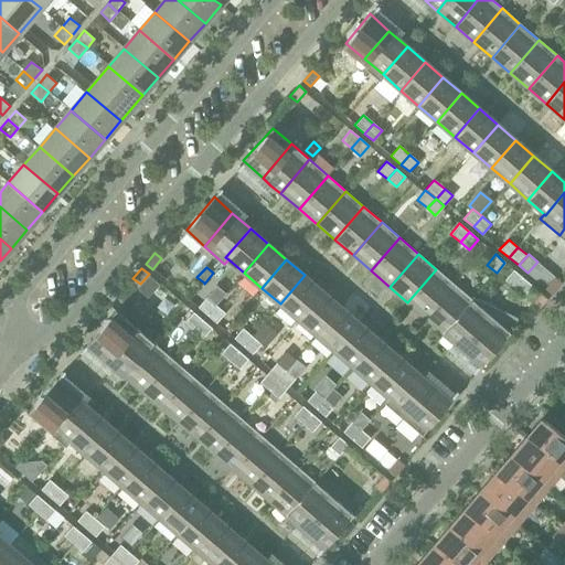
[(407,302),(426,318),(455,285),(436,269),(407,302)]
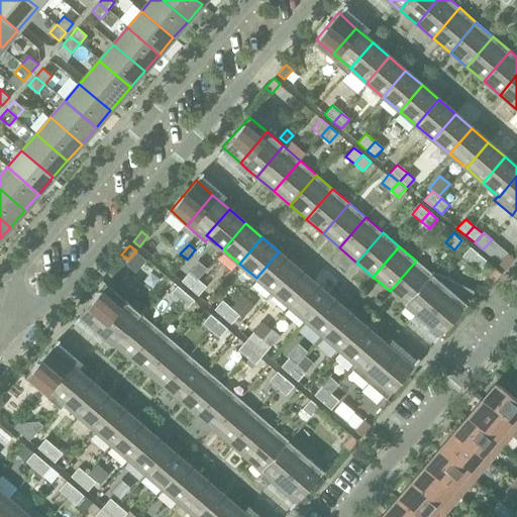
[(461,256),(471,264),(479,254),(470,247),(461,256)]
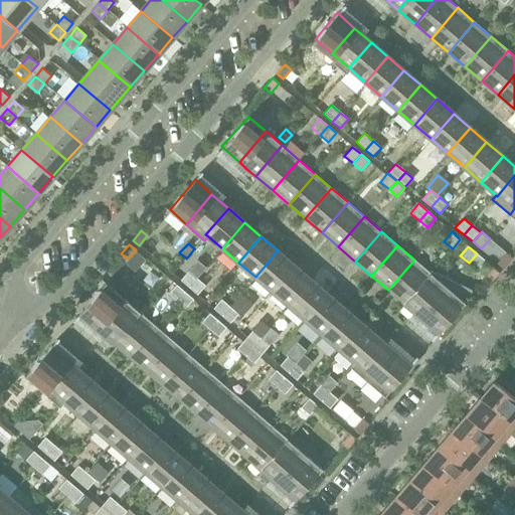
[(294,265),(278,250),(255,277),(272,291),(294,265)]
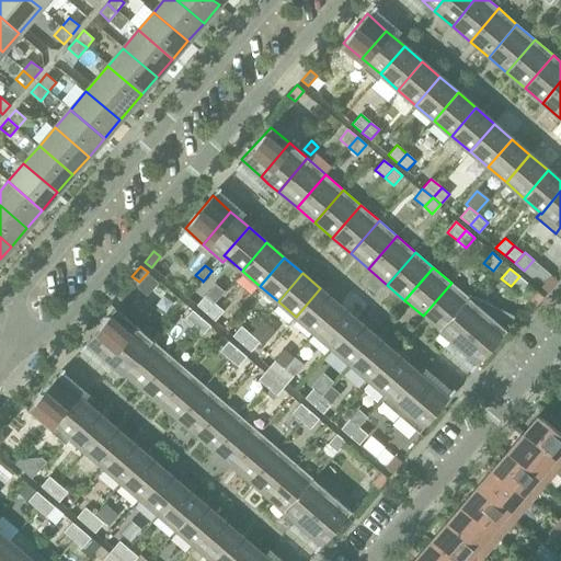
[(136,287),(147,296),(158,283),(148,274),(136,287)]
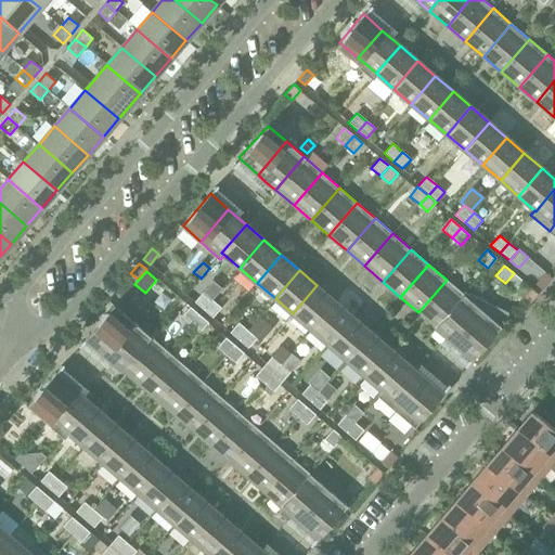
[(514,291),(523,281),(514,273),(505,283),(514,291)]
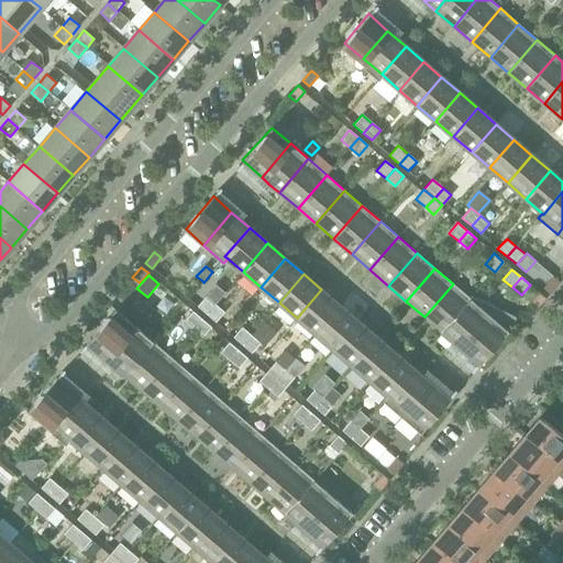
[(551,277),(542,287),(550,293),(559,283),(551,277)]
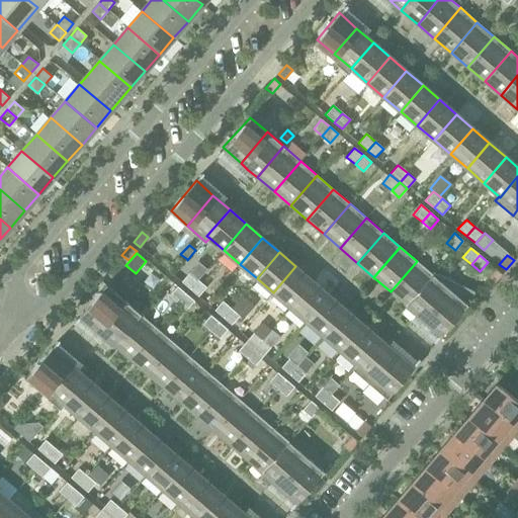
[(417,261),(391,291),(407,306),(433,275),(432,274),(417,261)]
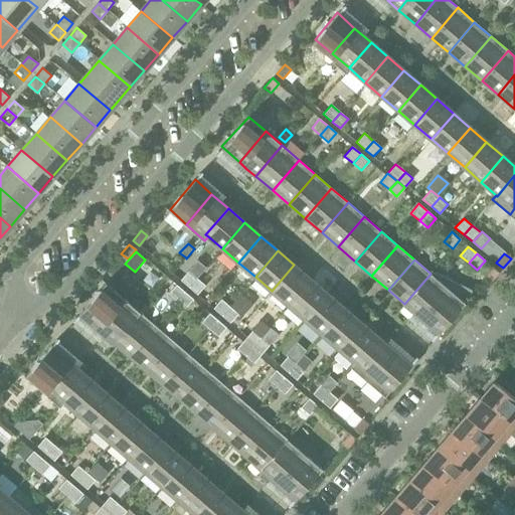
[(311,280),(294,265),(272,291),(289,306),(311,280)]
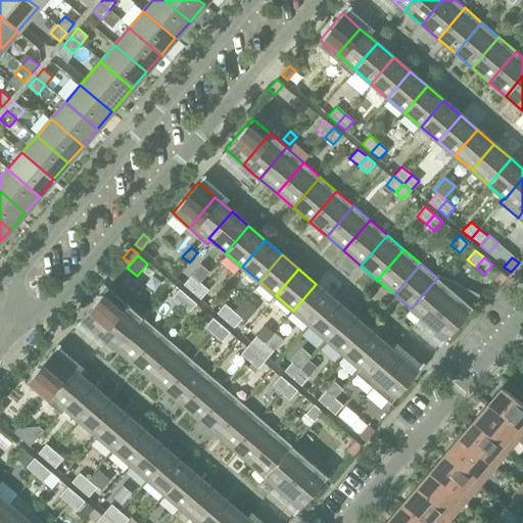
[(507,277),(501,272),(492,281),(498,286),(507,277)]
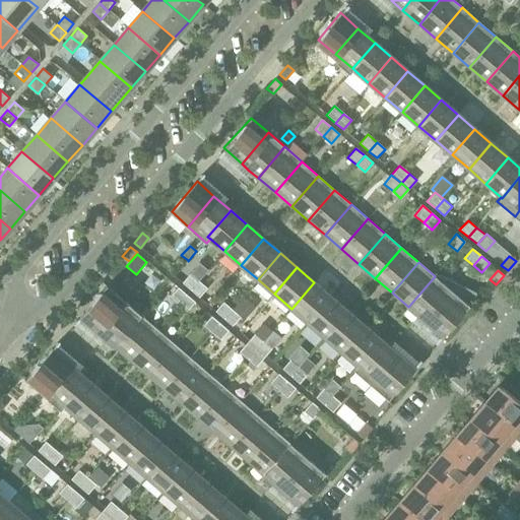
[(182,282),(190,290),(198,280),(190,273),(182,282)]
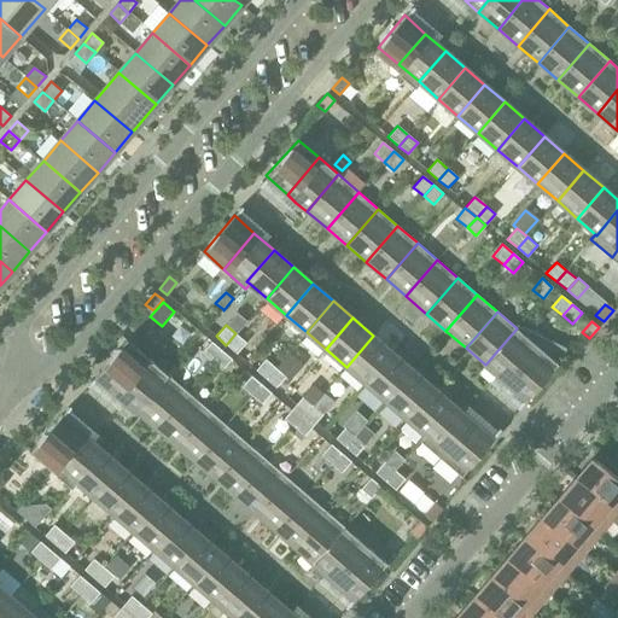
[(485,365),(505,382),(543,338),(517,325),(516,327),(517,328),(485,365)]
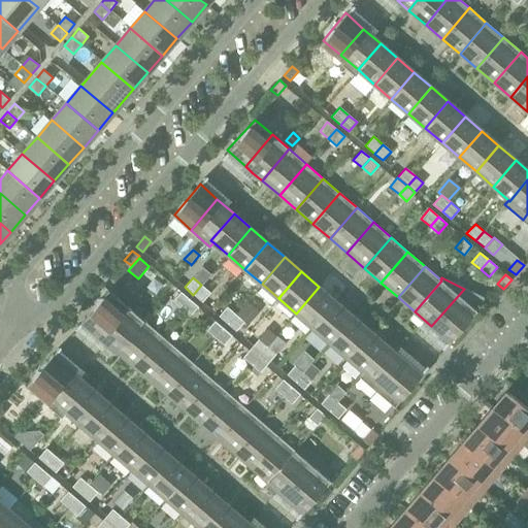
[(201,302),(210,309),(219,300),(219,299),(220,298),(211,291),(209,293),(201,285),(193,295),(202,302),(201,302)]
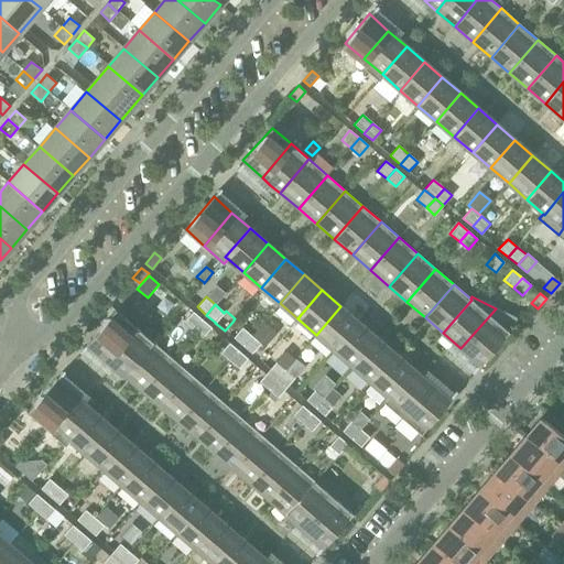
[(358,322),(340,306),(316,335),(334,350),(358,322)]
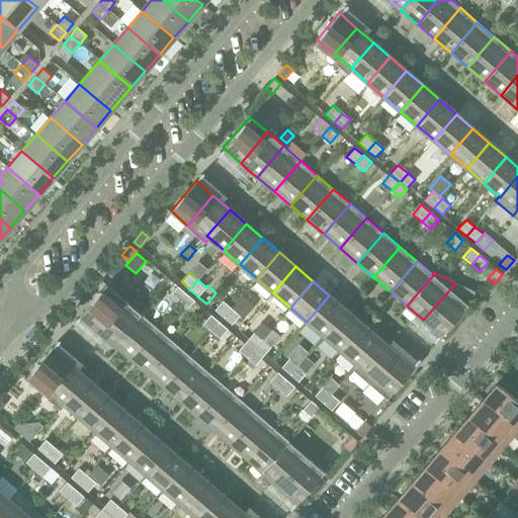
[(475,292),(455,283),(423,320),(441,335),(466,305),(465,304),(475,292)]
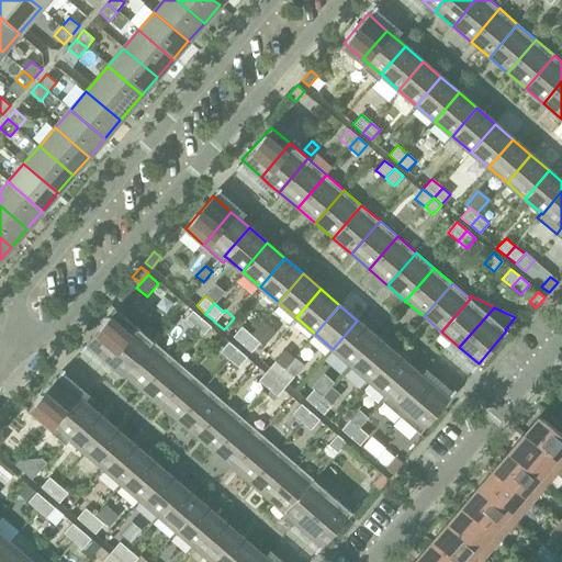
[(86,341),(105,358),(133,325),(114,308),(86,341)]
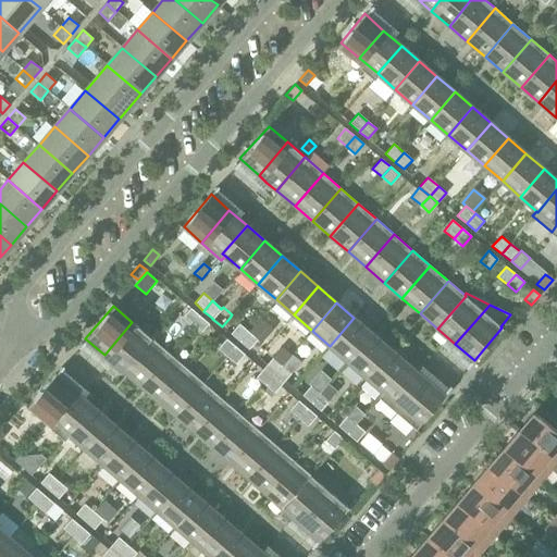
[(183,318),(190,325),(199,316),(190,308),(183,318)]
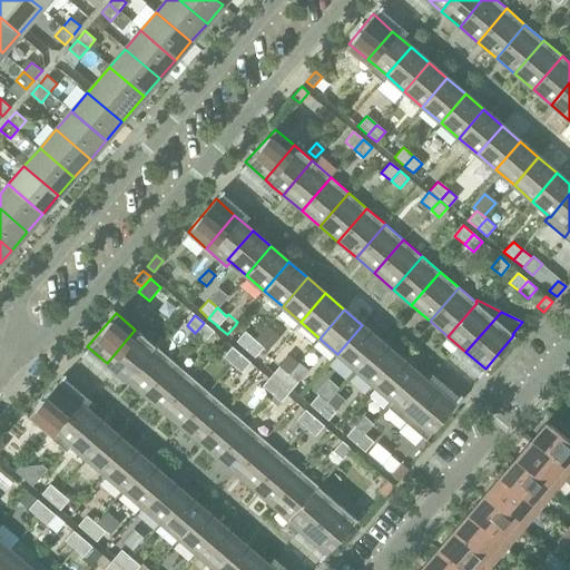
[(214,331),(204,323),(195,333),(205,342),(214,331)]
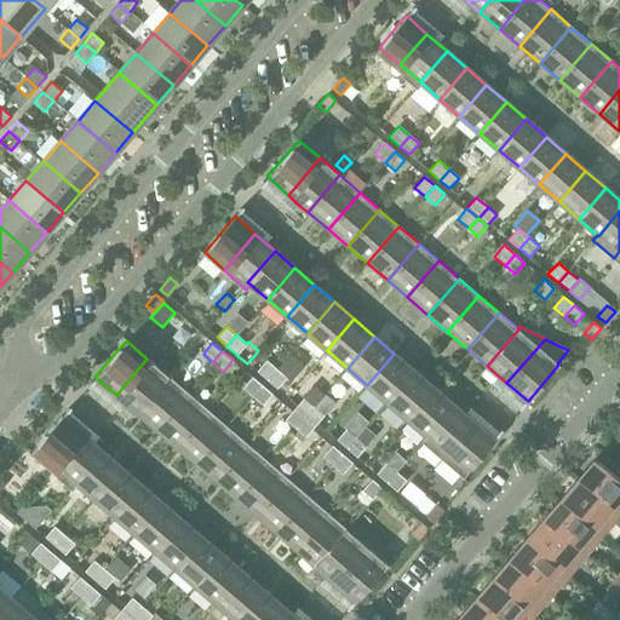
[(257,372),(267,379),(275,368),(267,361),(267,360),(257,352),(247,363),(257,372)]
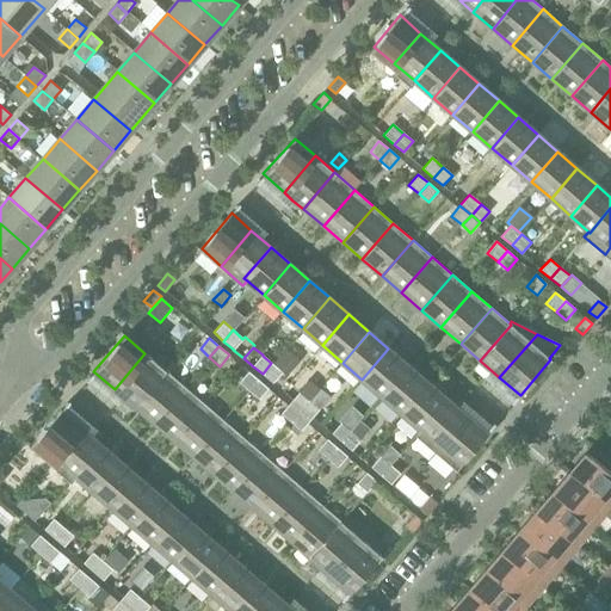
[(407,365),(388,349),(362,380),(381,396),(407,365)]
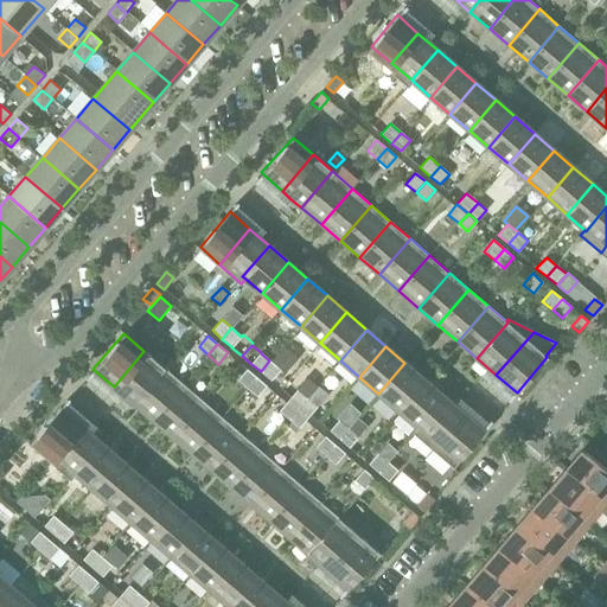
[(159,372),(161,374),(165,369),(144,351),(114,387),(133,403),(159,372)]
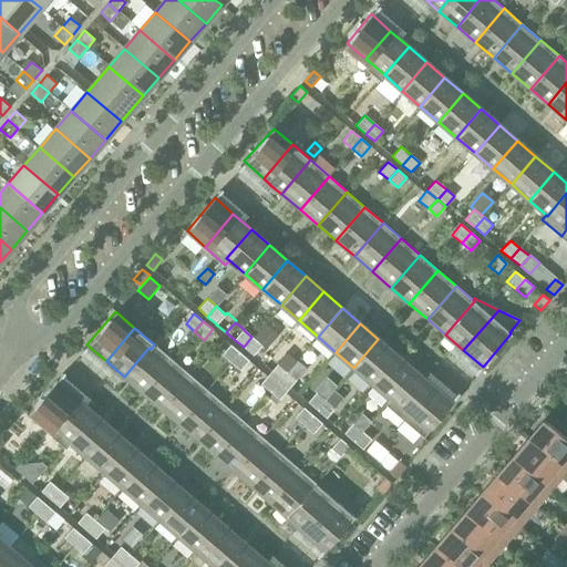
[(261,346),(251,337),(244,347),(254,356),(261,346)]
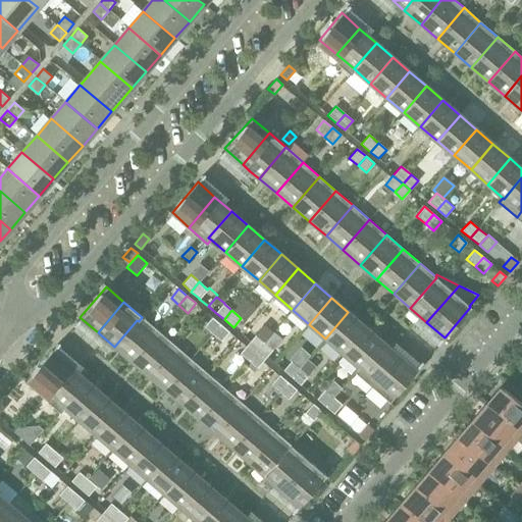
[(365,326),(348,312),(325,338),(343,353),(365,326)]
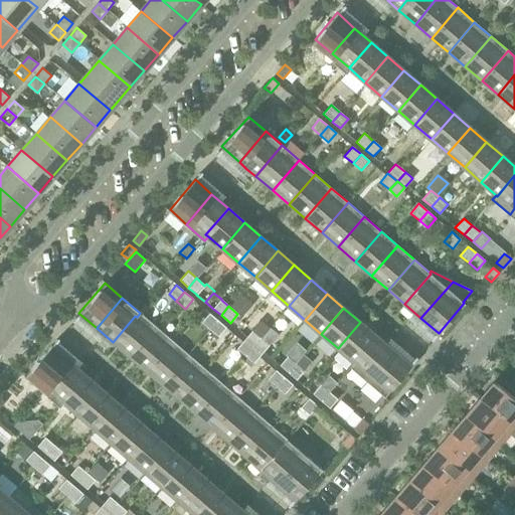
[(201,322),(210,330),(218,321),(209,313),(201,322)]
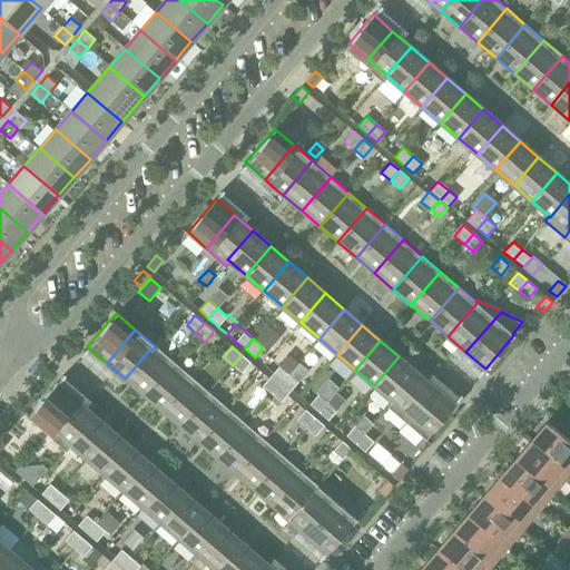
[(125,379),(143,394),(168,365),(154,353),(151,351),(149,350),(125,379)]
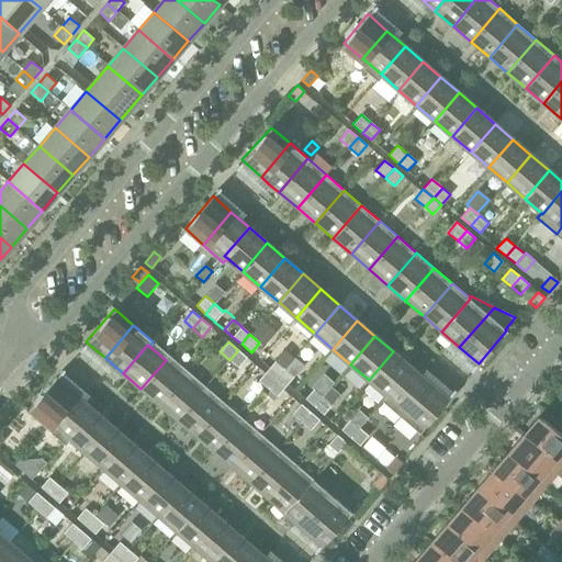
[(238,350),(229,360),(238,367),(246,358),(238,350)]
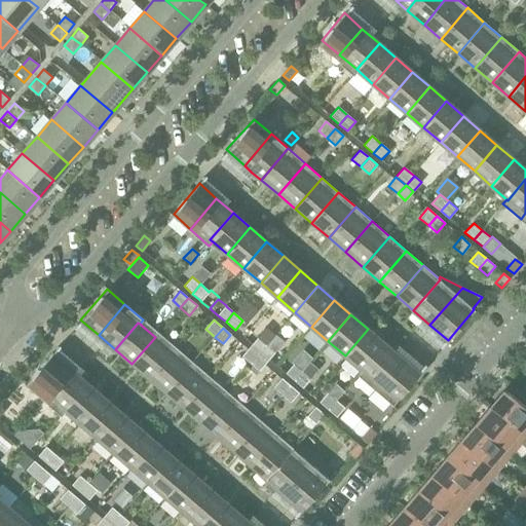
[(362,370),(384,344),(368,329),(345,355),(362,370)]
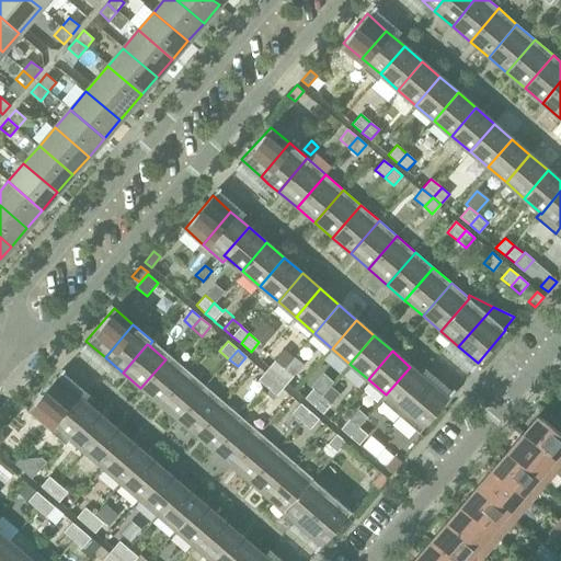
[(140,388),(159,403),(183,375),(165,359),(140,388)]
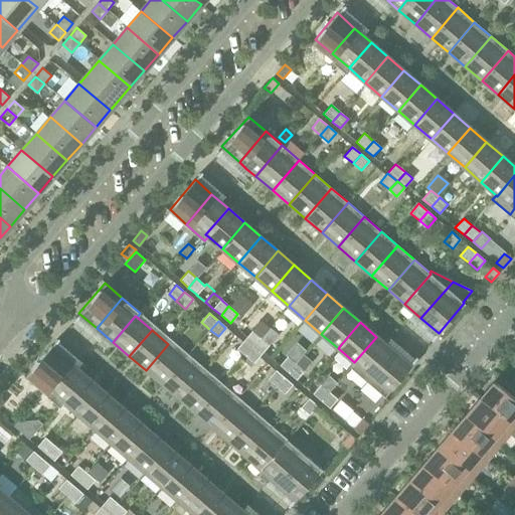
[(244,339),(253,347),(262,338),(252,330),(244,339)]
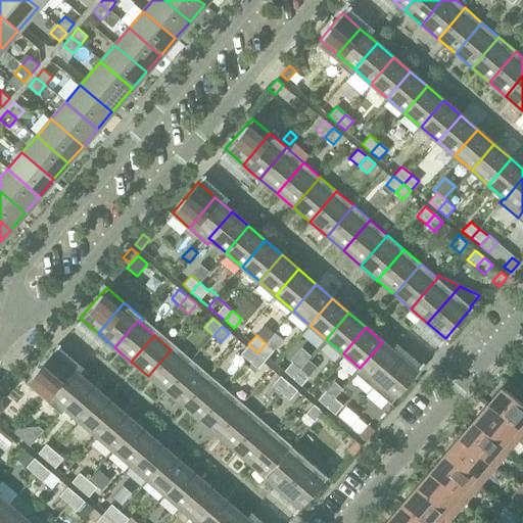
[(398,357),(382,342),(360,368),(357,372),(373,386),(398,357)]
